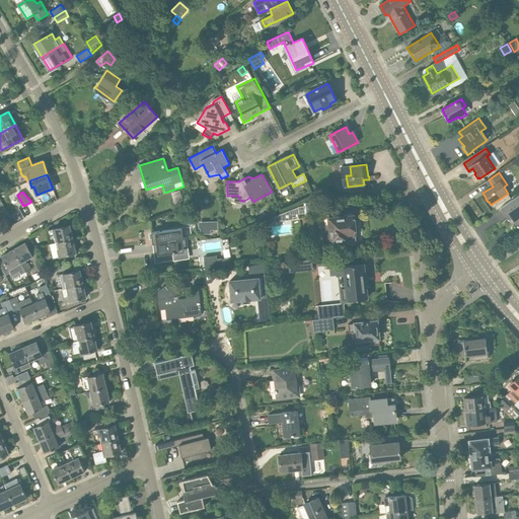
[(518,195),(500,208),(509,221),(512,219),(518,228),(518,227),(518,195)]
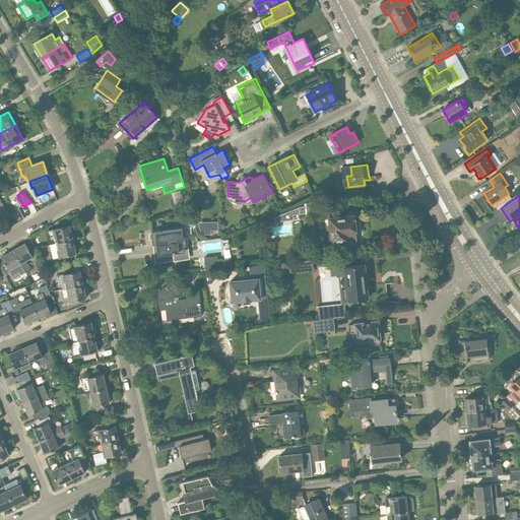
[(0,216),(1,219),(8,215),(1,202),(0,202),(0,216)]
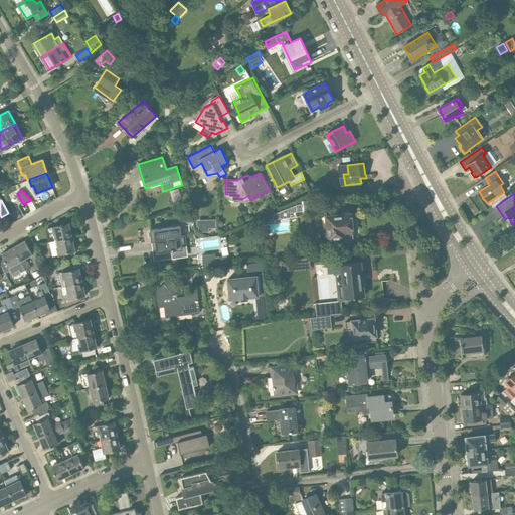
[(302,201),(302,205),(303,211),(303,212),(316,211),(315,200),(302,201)]
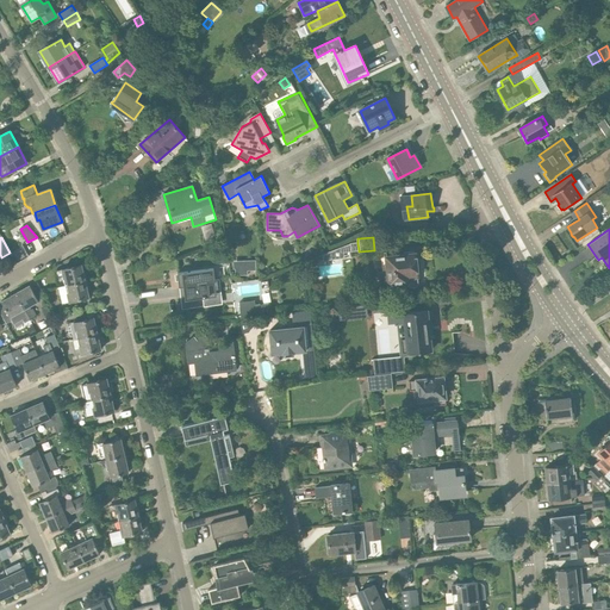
[(18,261),(25,257),(22,250),(14,254),(18,261)]
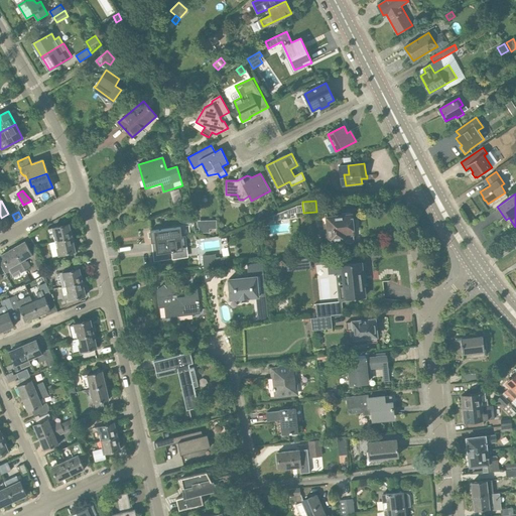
[(282,220),(281,212),(272,216),(273,221),(282,220)]
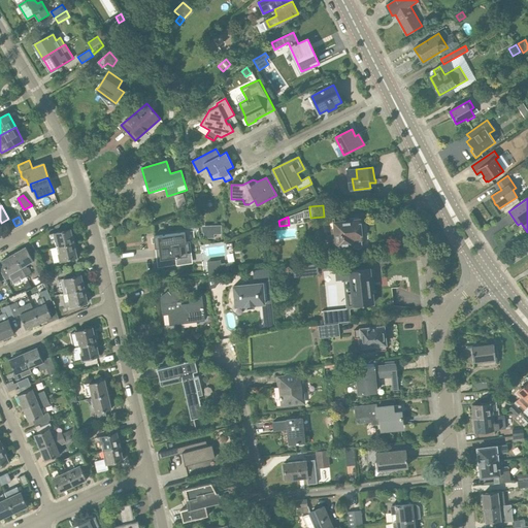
[(362,245),(362,244),(359,218),(351,219),(351,221),(335,223),(337,246),(352,244),(353,246),(354,248),(356,249),(357,249),(358,249),(359,249),(361,248),(361,246),(362,245)]
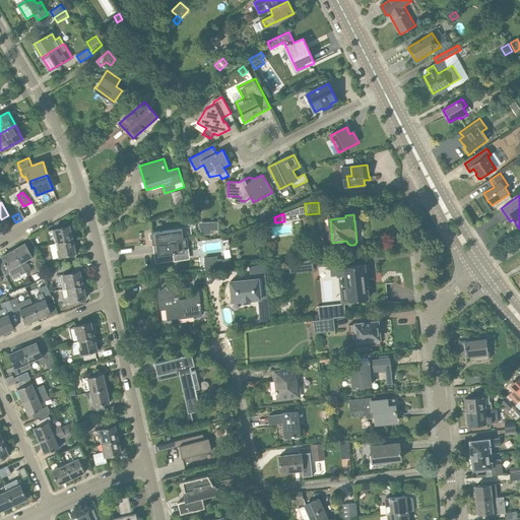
[(53,230),(56,243),(73,239),(70,225),(53,230)]
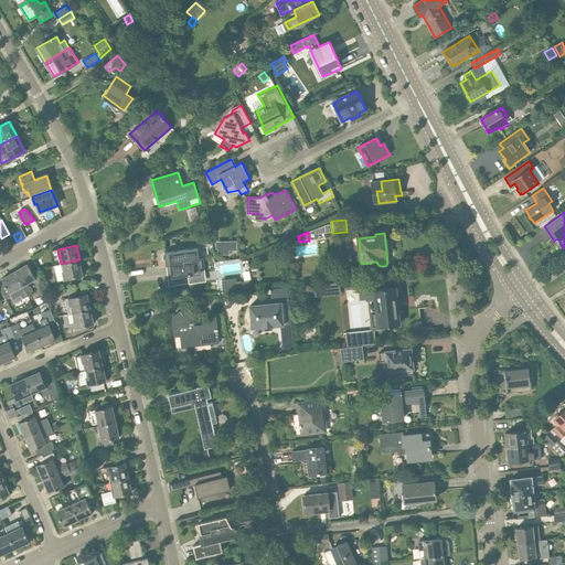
[(164,253),(167,266),(171,266),(172,278),(201,274),(198,249),(164,253)]
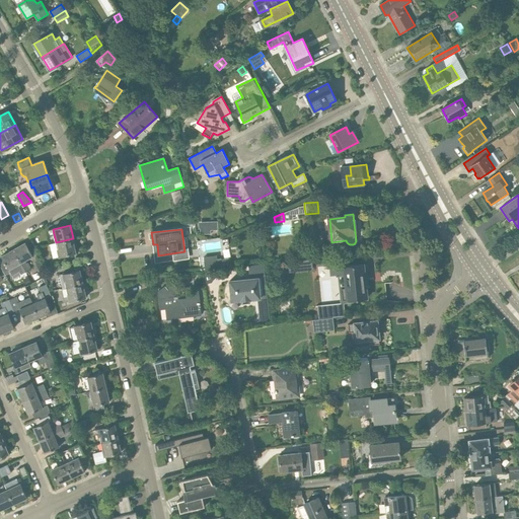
[(73,238),(56,242),(50,244),(53,257),(76,252),(73,238)]
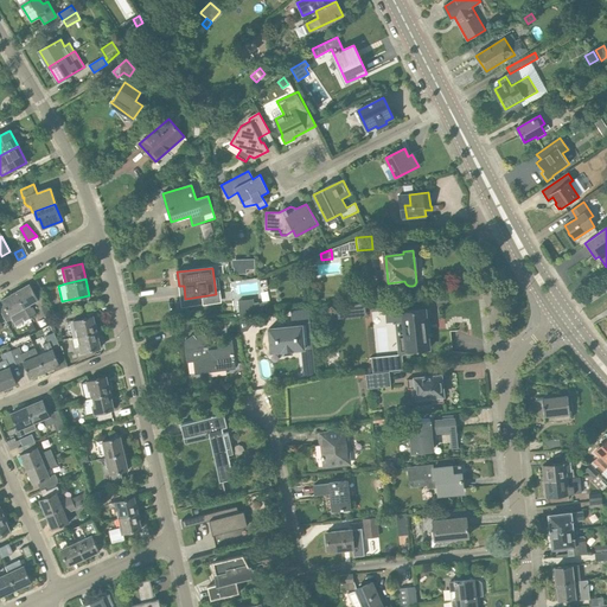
[(30,283),(16,292),(30,318),(37,314),(32,307),(31,307),(30,305),(39,299),(30,283)]
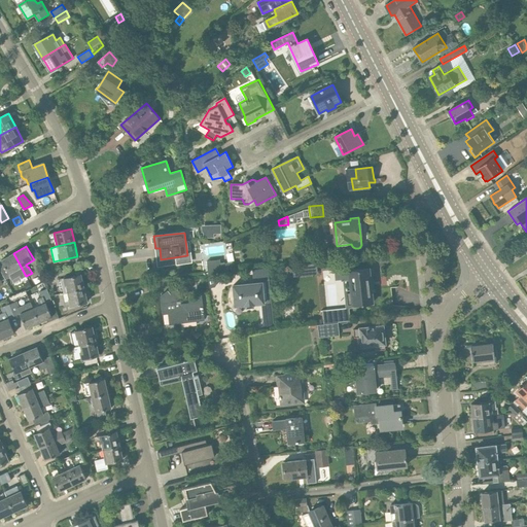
[(26,276),(13,253),(1,260),(8,274),(16,270),(19,272),(16,273),(21,279),(26,276)]
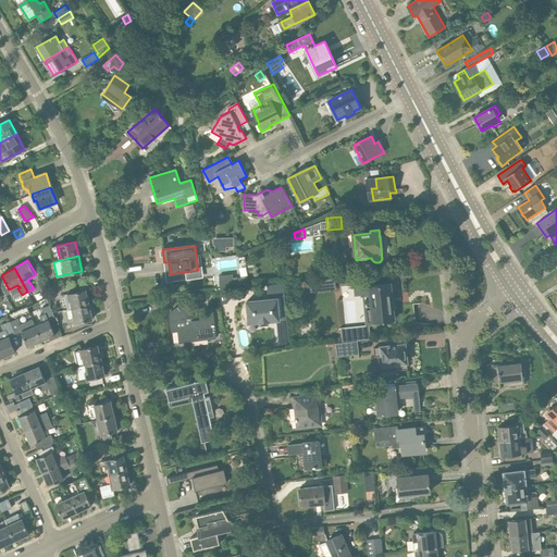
[(234,287),(247,286),(246,277),(233,279),(234,287)]
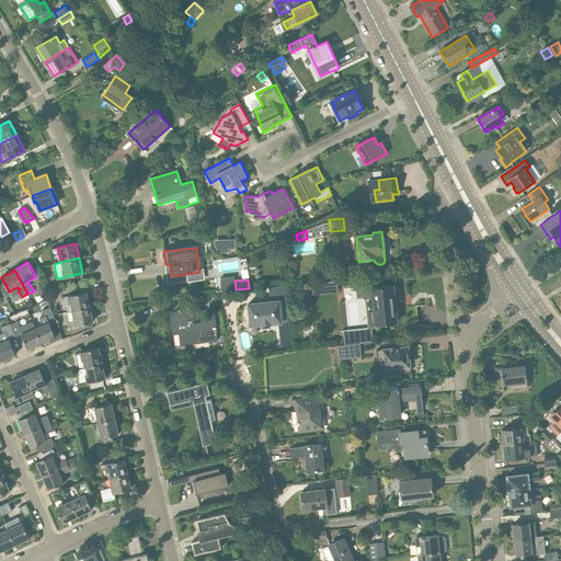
[(221,292),(236,289),(235,281),(220,283),(221,292)]
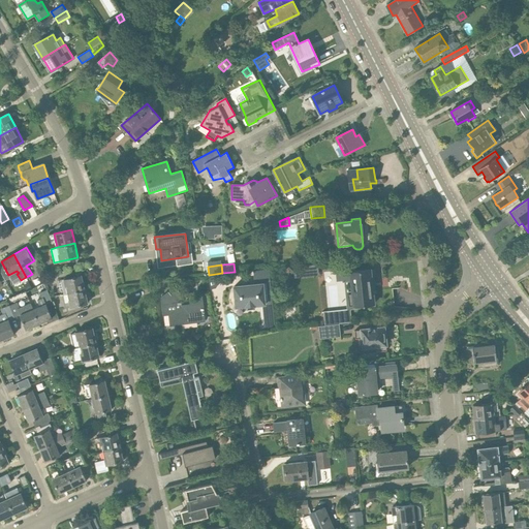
[(294,278),(319,275),(318,265),(293,268),(294,278)]
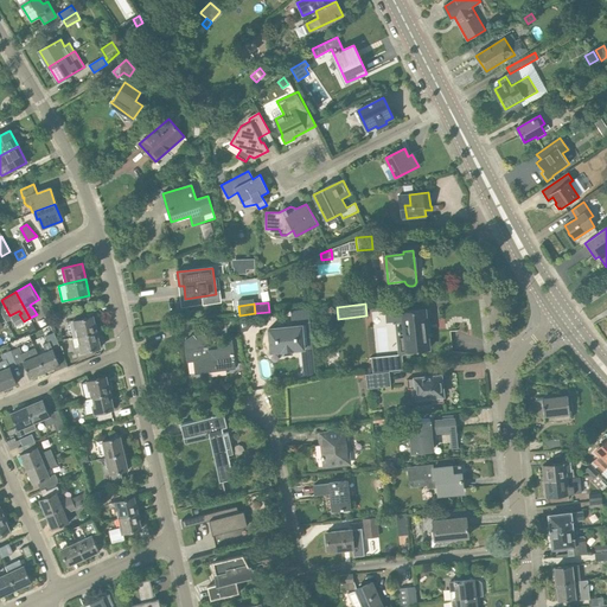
[(426,319),(425,310),(401,312),(403,338),(400,338),(401,352),(407,351),(407,352),(408,352),(409,355),(419,353),(419,351),(428,350),(427,331),(429,331),(428,319),(426,319)]
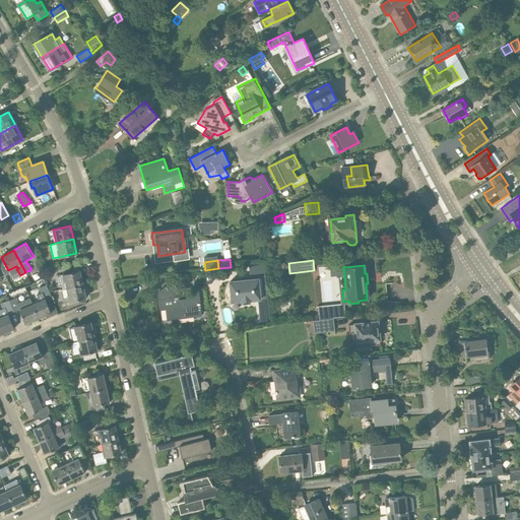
[(63,274),(66,288),(83,284),(80,270),(63,274)]
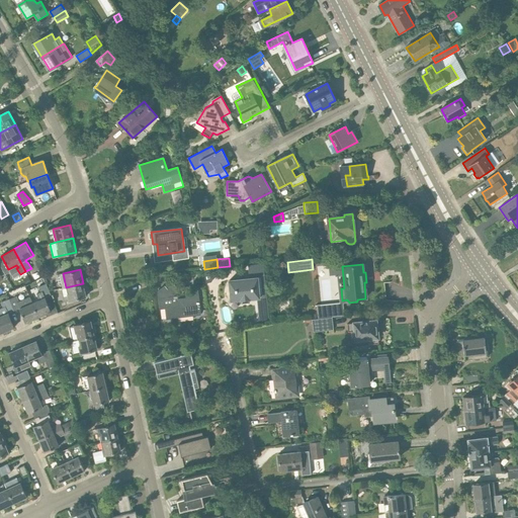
[(203,273),(205,283),(211,282),(216,273),(216,270),(203,273)]
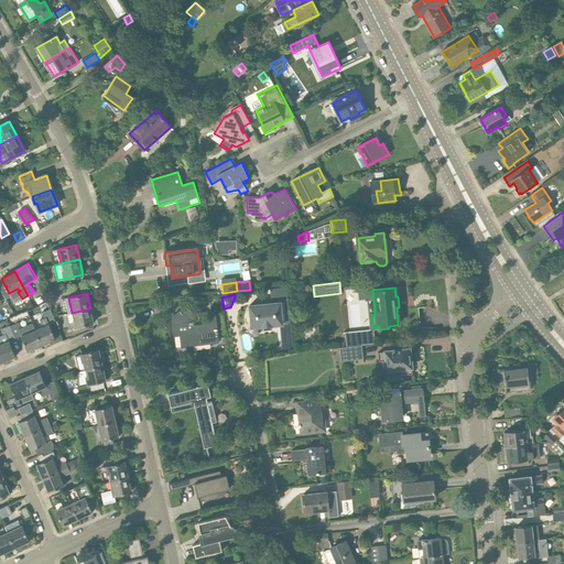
[(281,303),(250,305),(252,327),(263,326),(263,331),(272,331),(271,326),(282,325),(281,303)]
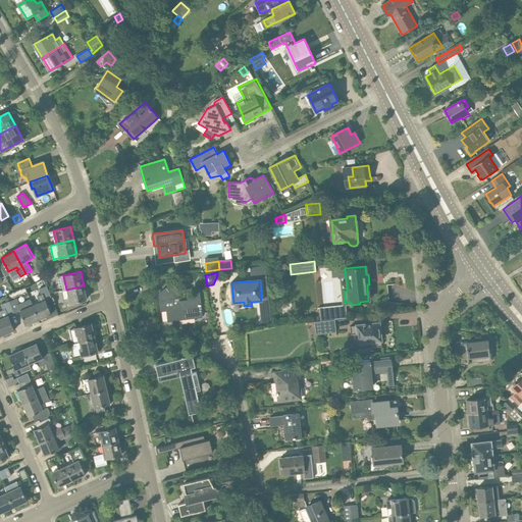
[(33,306),(39,320),(51,314),(46,301),(51,298),(46,285),(41,289),(43,294),(37,297),(39,303),(33,306)]
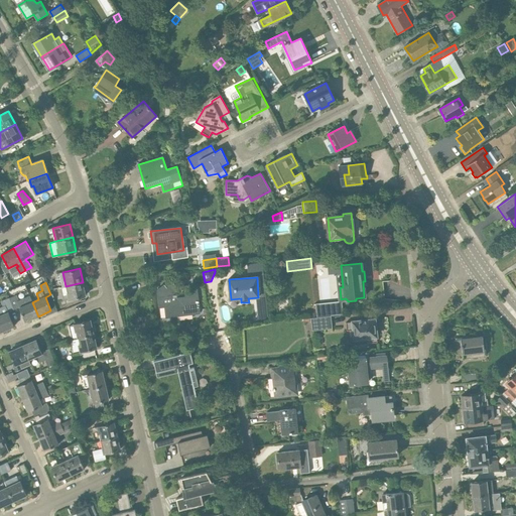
[(83,282),(66,286),(69,299),(86,296),(83,282)]
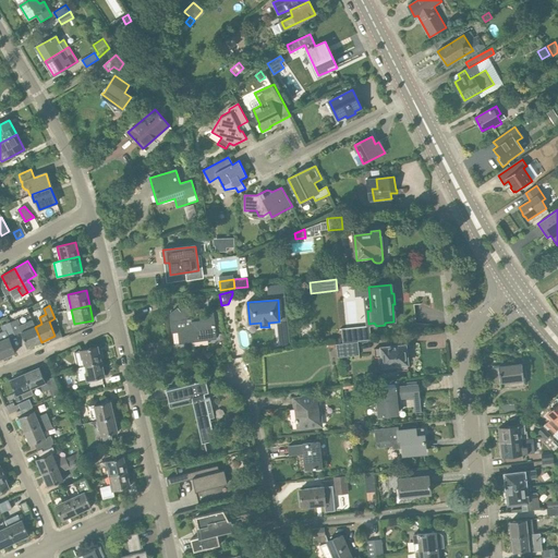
[(191,311),(187,306),(180,312),(178,307),(171,313),(170,313),(173,332),(181,331),(182,343),(216,339),(213,307),(199,310),(201,320),(193,322),(192,311),(191,311)]
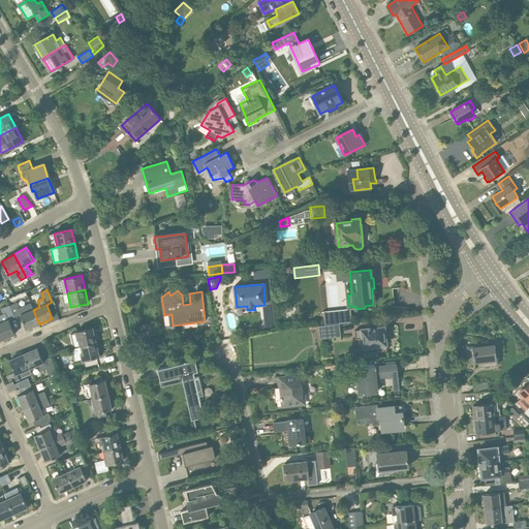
[(9,306),(14,317),(20,315),(26,330),(39,324),(33,310),(30,304),(20,308),(17,303),(9,306)]
